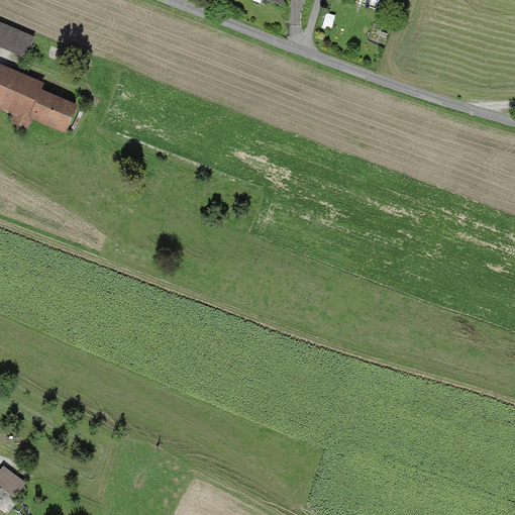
[(331,27),(333,13),(326,11),(323,26),(331,27)]
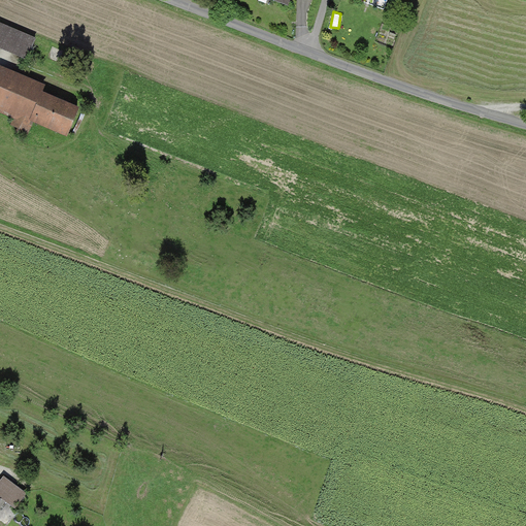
[(0,47),(24,58),(33,38),(0,24),(0,47)]
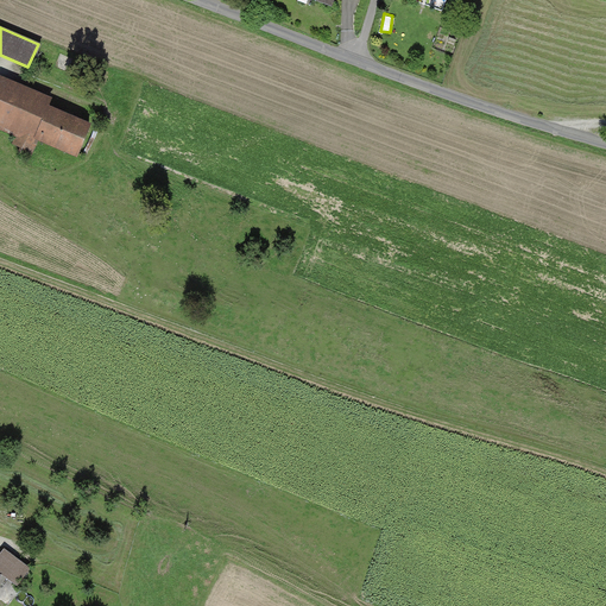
[(0,127),(13,133),(30,140),(32,136),(46,103),(49,96),(0,75),(0,127)]
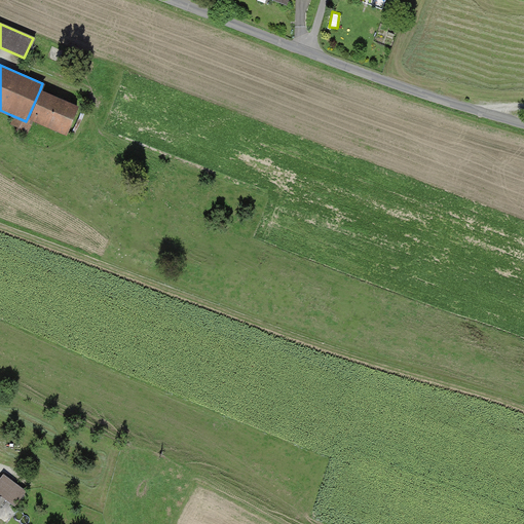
[(66,134),(78,106),(40,89),(28,117),(66,134)]
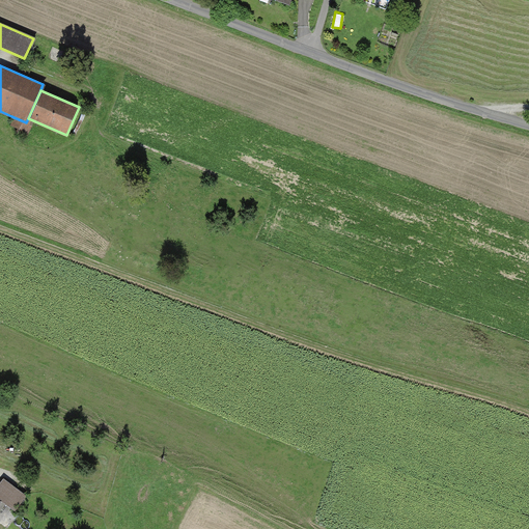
[(11,116),(6,127),(22,133),(26,122),(11,116)]
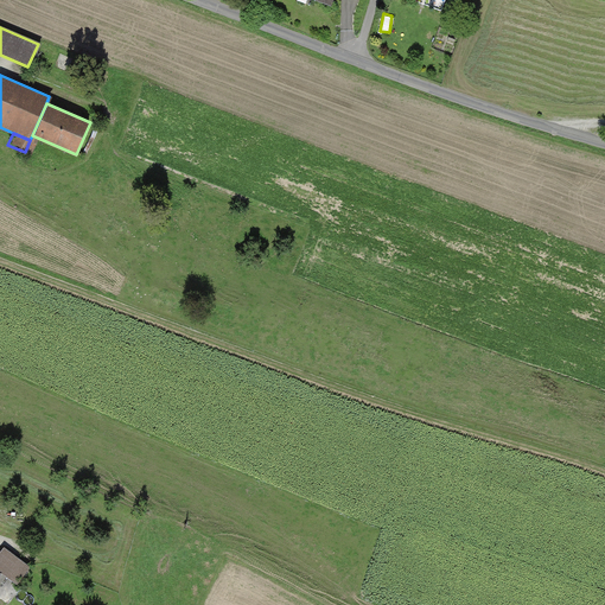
[(26,565),(2,547),(0,551),(0,572),(13,581),(26,565)]
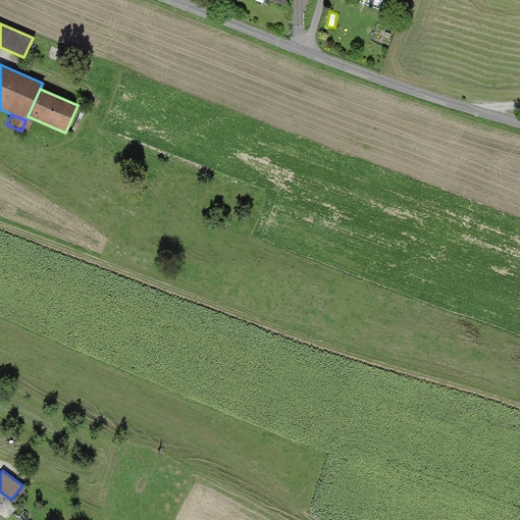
All buildings are outlined.
